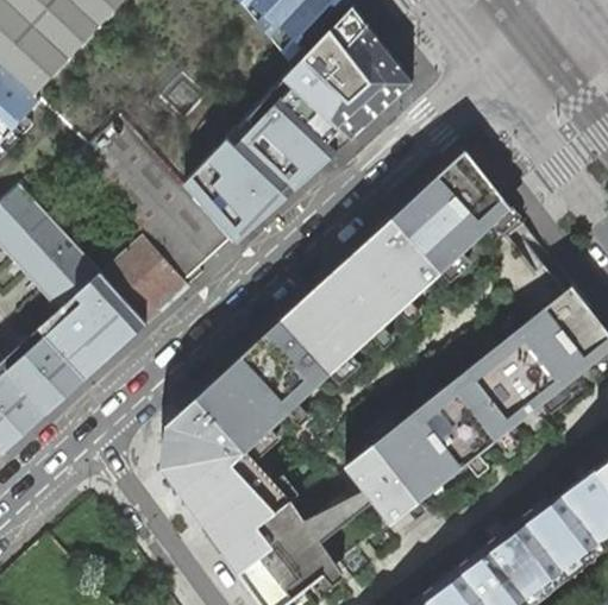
[(230,238),(236,243),(302,183),(309,176),(300,168),(314,155),(323,164),(330,158),(356,134),(351,130),(362,121),(365,126),(376,115),(397,96),(413,83),(378,39),(363,19),(359,23),(351,12),(355,10),(346,0),(0,0),(0,201),(19,183),(33,199),(73,161),(120,117),(230,238)]
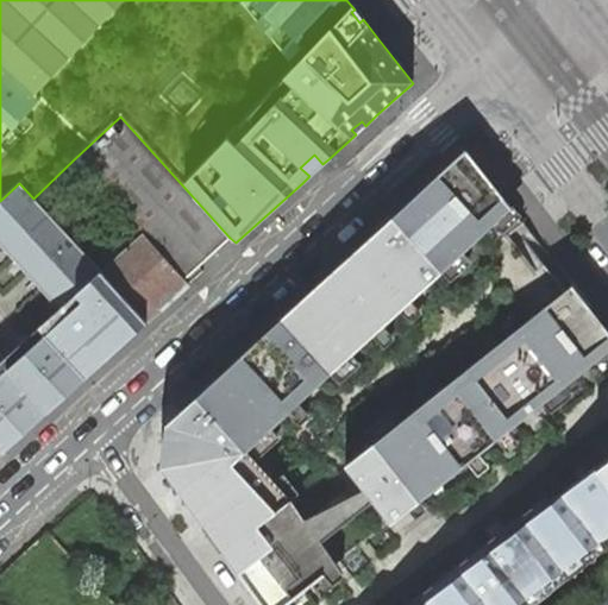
[(359,23),(363,19),(358,14),(355,10),(351,12),(359,23)]
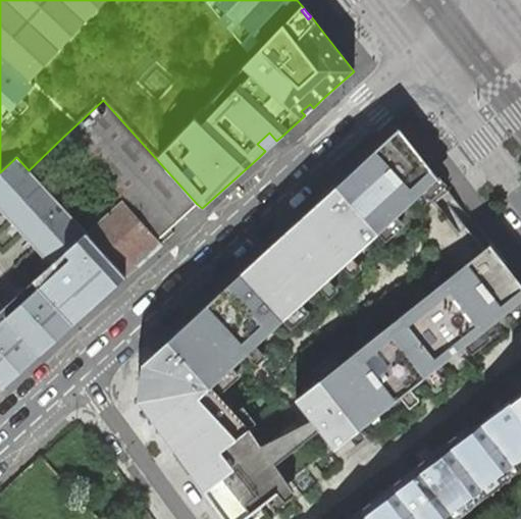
[(197,204),(103,100),(62,138),(123,204),(160,246),(173,234),(169,229),(178,220),(197,204)]
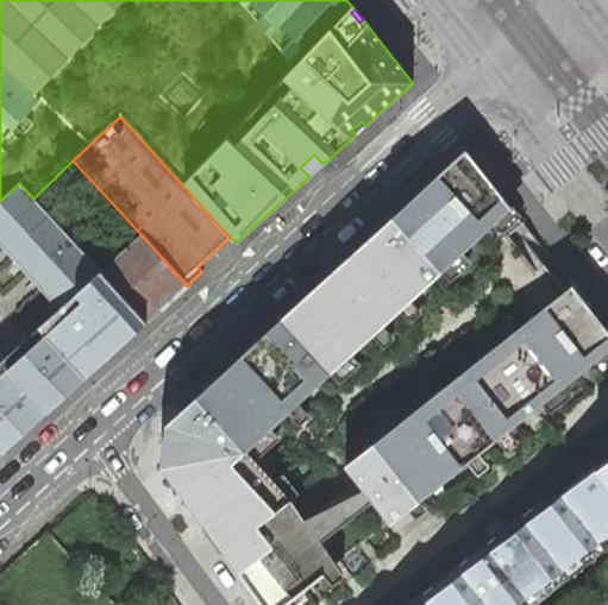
[(351,130),(356,134),(365,126),(362,121),(351,130)]
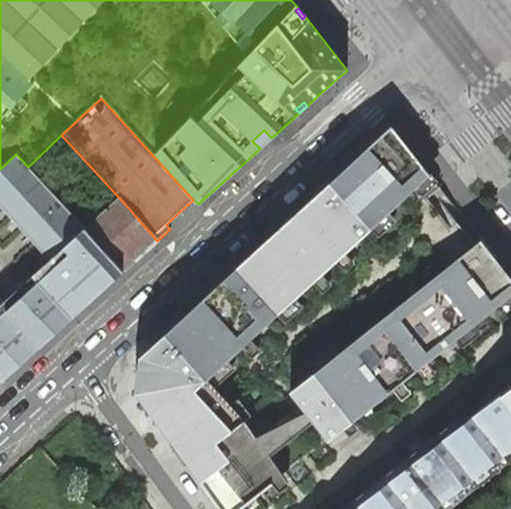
[(148,350),(141,356),(142,357),(136,392),(222,508),(236,508),(253,496),(246,488),(254,481),(261,490),(340,428),(319,402),(325,397),(346,423),(396,384),(389,375),(397,368),(404,377),(429,357),(423,348),(431,342),(438,350),(450,341),(430,315),(437,309),(458,335),(481,316),(474,308),(482,301),(489,310),(510,292),(510,280),(496,261),(487,268),(482,262),(475,268),(464,255),(469,251),(436,210),(448,200),(426,172),(391,127),(148,350)]
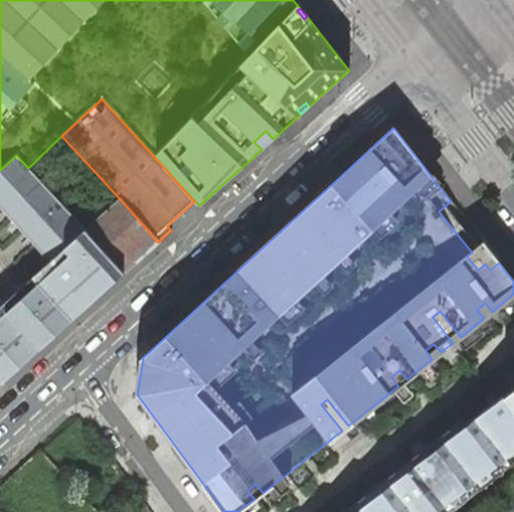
[(262,149),(273,139),(266,131),(253,142),(262,149)]
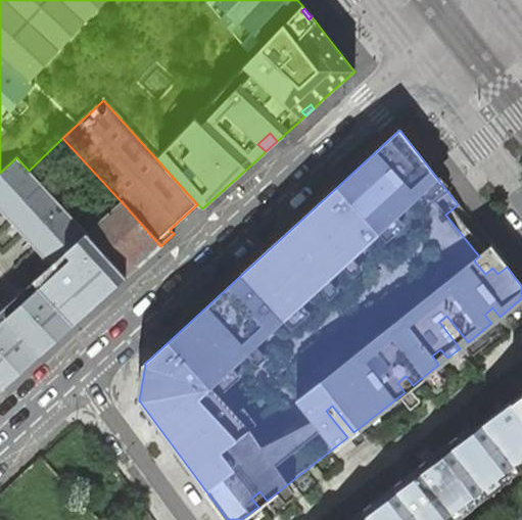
[(0,208),(51,265),(74,244),(80,251),(8,315),(2,308),(0,304),(0,392),(127,277),(89,236),(29,171),(16,157),(0,173),(0,208)]
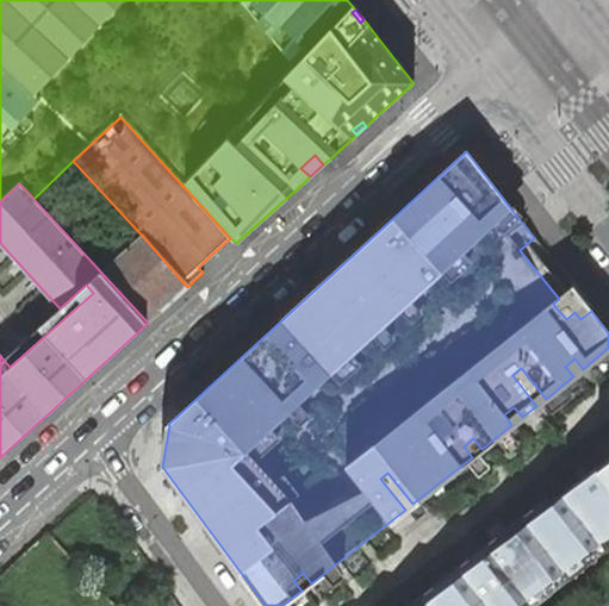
[(148,323),(187,287),(144,238),(104,275),(148,323)]
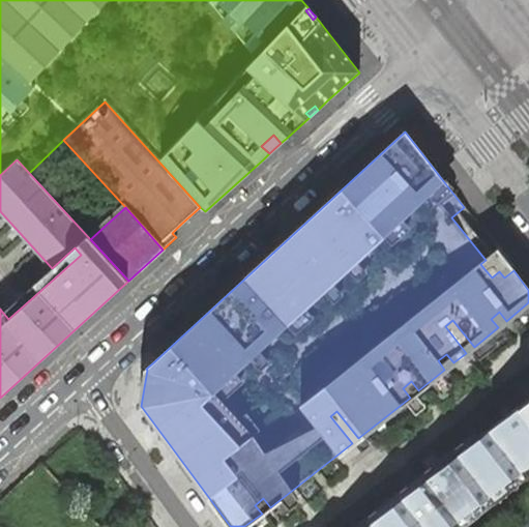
[(493,244),(464,207),(451,217),(486,260),(480,264),(492,277),(499,271),(504,277),(513,270),(493,244)]
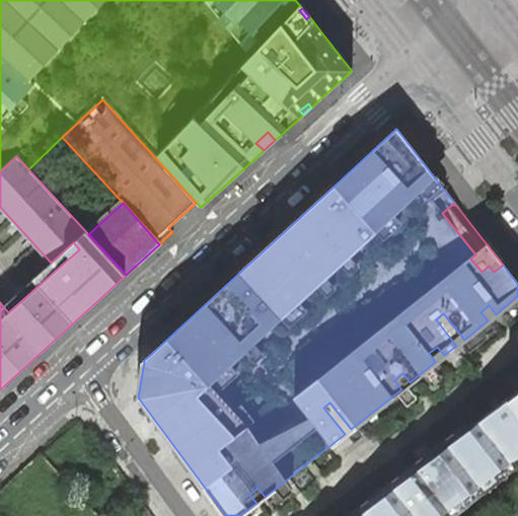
[(2,305),(8,312),(79,249),(73,242),(51,263),(2,305)]
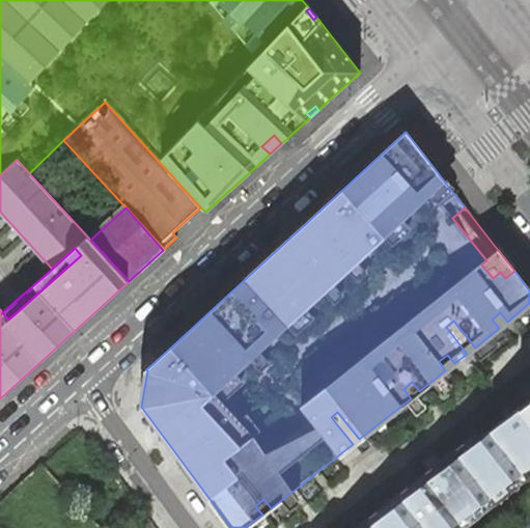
[(499,328),(507,322),(500,312),(492,320),(499,328)]
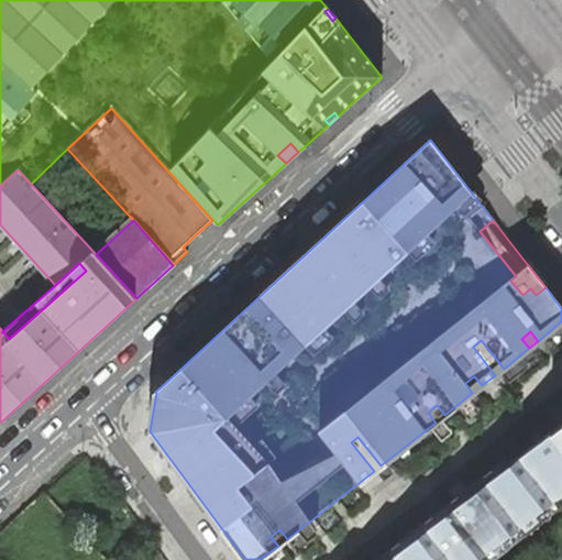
[(495,375),(504,369),(481,340),(473,347),(495,375)]
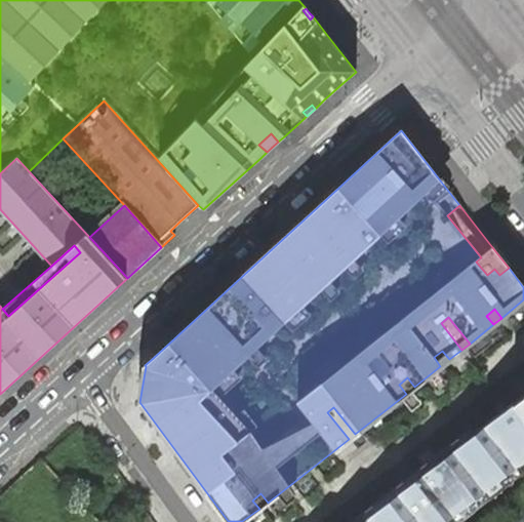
[(440,366),(449,359),(442,351),(434,357),(440,366)]
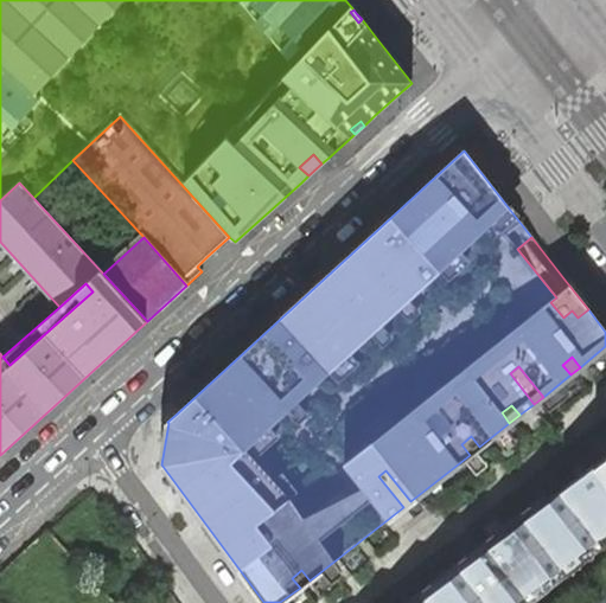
[(470,455),(479,447),(471,436),(461,444),(470,455)]
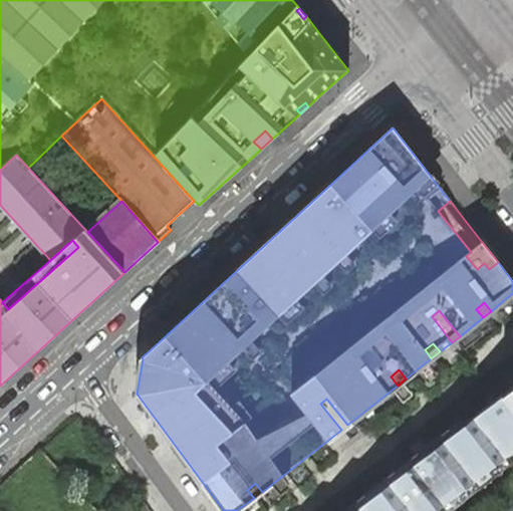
[(512,510),(512,386),(353,510),(512,510)]
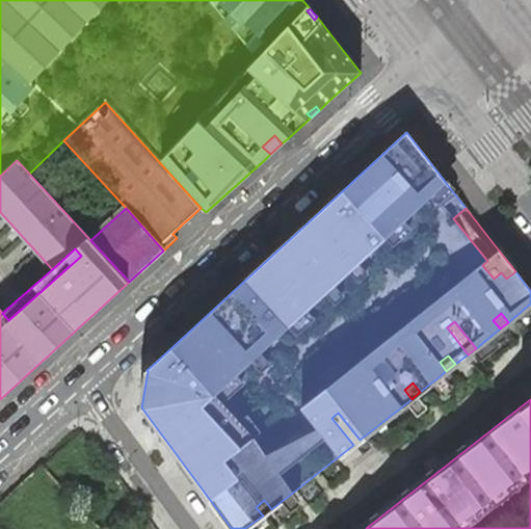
[(353,445),(360,440),(338,413),(332,418),(353,445)]
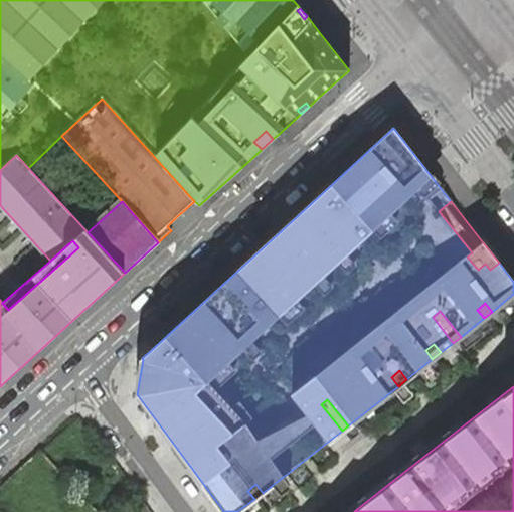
[(254,499),(263,493),(255,484),(247,491),(254,499)]
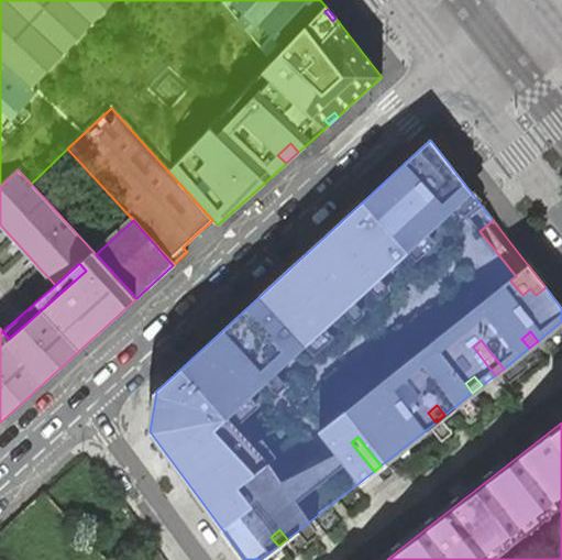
[(55,559),(56,558),(43,544),(25,559),(55,559)]
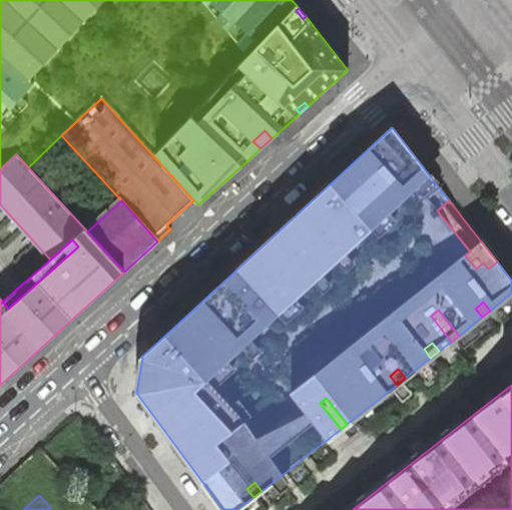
[(97,509),(84,497),(72,509),(97,509)]
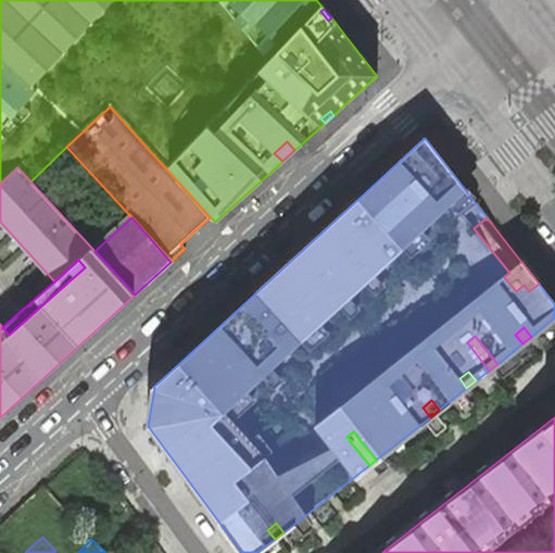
All buildings are outlined.
